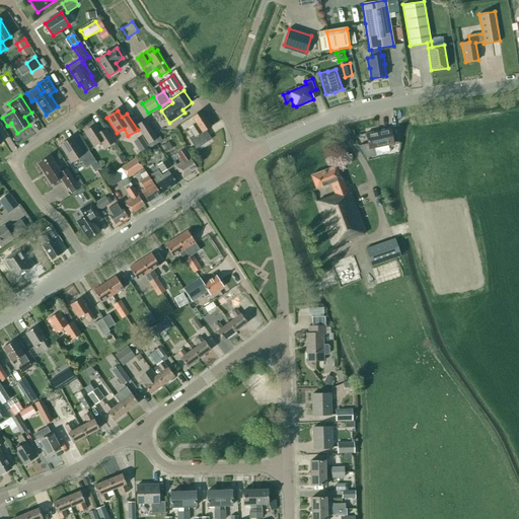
[(190,128),(195,137),(202,133),(211,127),(201,112),(192,118),(196,124),(190,128)]
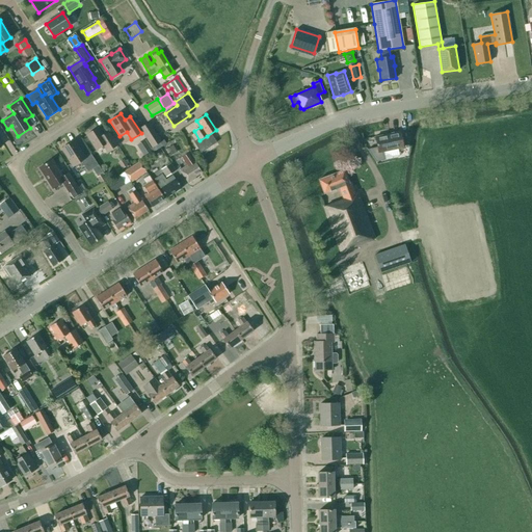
[(184,129),(188,134),(200,126),(196,121),(184,129)]
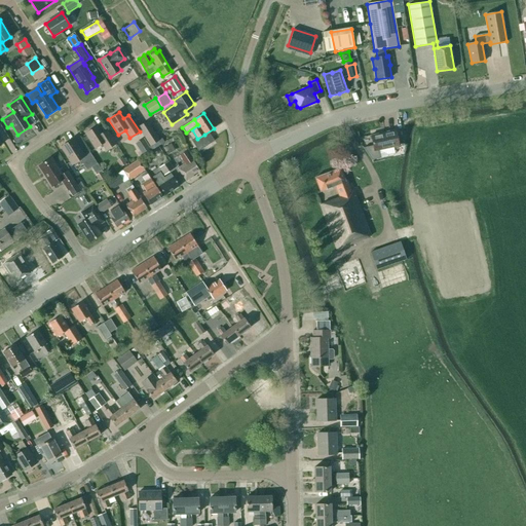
[(138,127),(150,146),(159,140),(147,121),(138,127)]
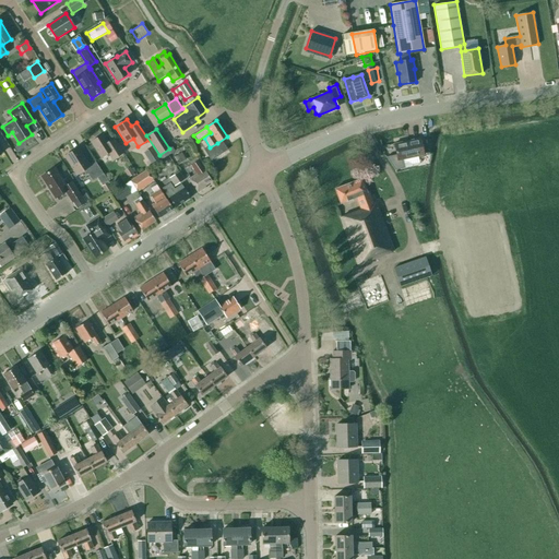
[(108,153),(113,159),(122,153),(113,139),(107,142),(103,134),(91,142),(100,158),(108,153)]
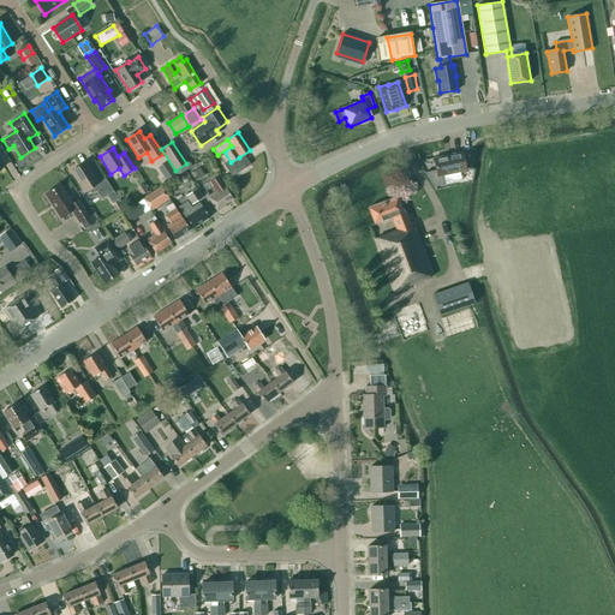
[(463,153),(434,159),(437,177),(466,171),(463,153)]
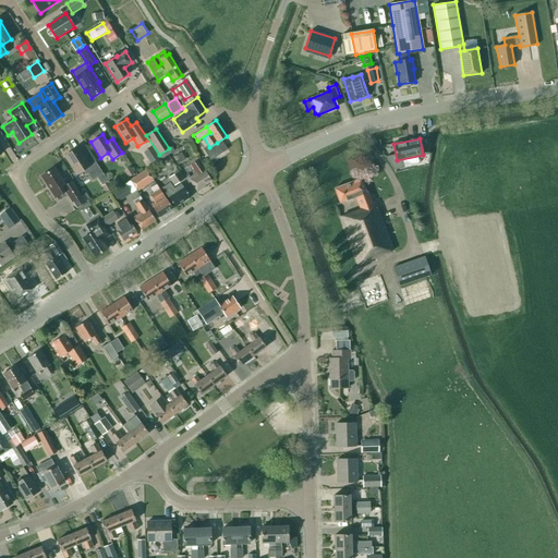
[(210,160),(223,152),(217,143),(209,147),(204,150),(210,160)]
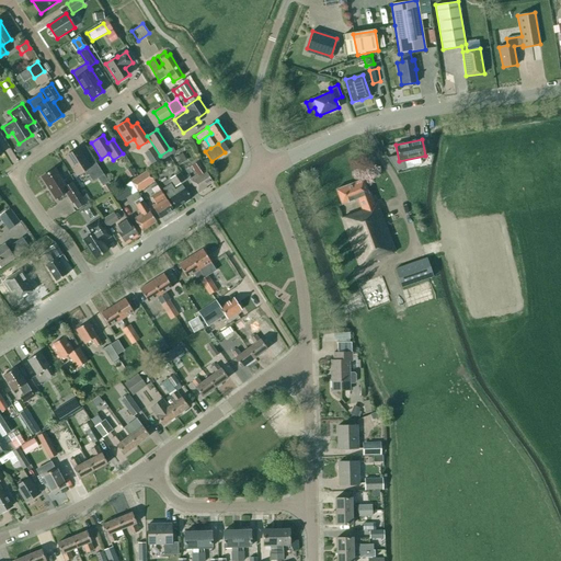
[(160,159),(152,147),(144,153),(151,164),(160,159)]
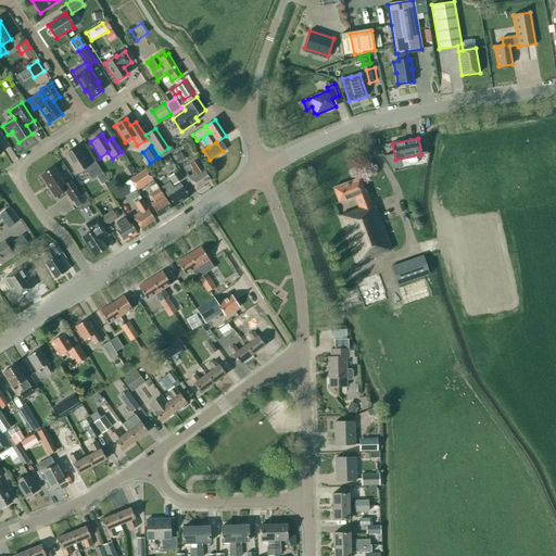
[(85,168),(91,179),(102,173),(93,160),(88,164),(77,147),(64,155),(76,174),(85,168)]
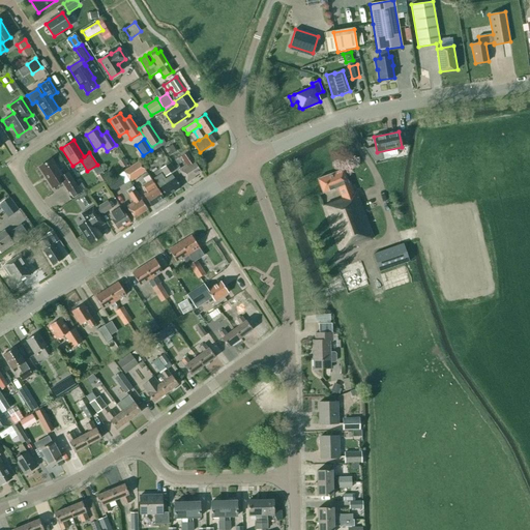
[(169,156),(176,152),(172,145),(165,149),(169,156)]
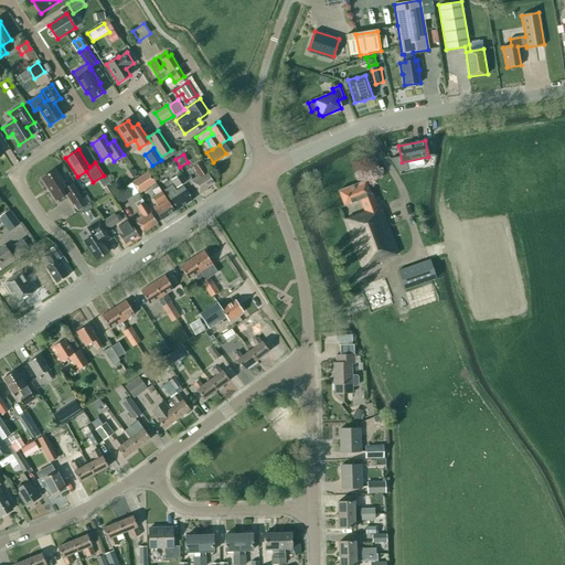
[(191,181),(200,194),(208,189),(206,188),(214,183),(200,162),(193,167),(199,176),(191,181)]
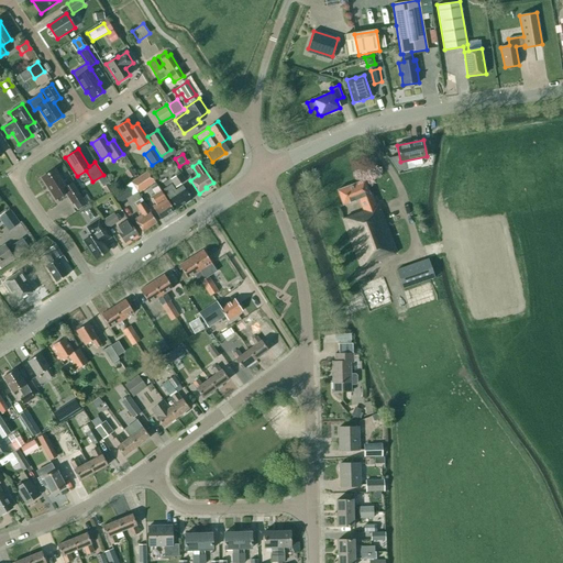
[(129,179),(135,175),(131,168),(124,173),(129,179)]
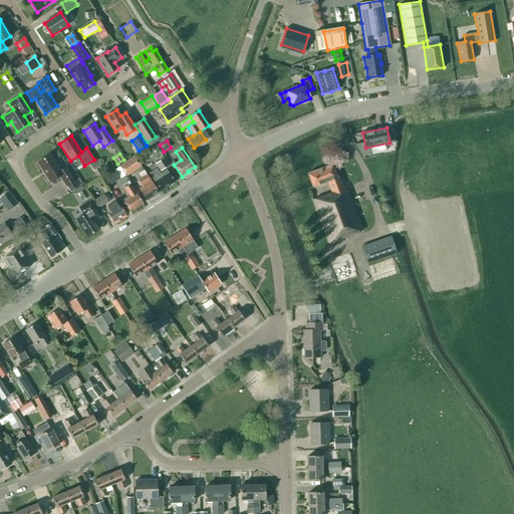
[(78,187),(66,167),(61,171),(50,155),(37,163),(50,183),(60,177),(70,192),(78,187)]
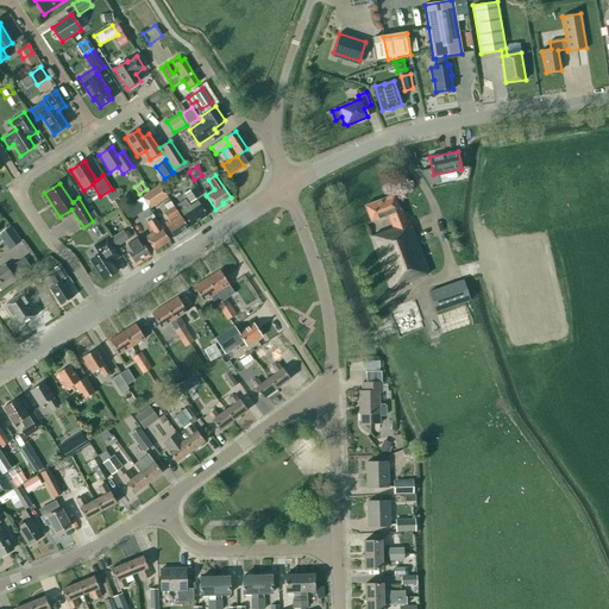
[(143,196),(150,208),(168,198),(159,184),(143,196)]
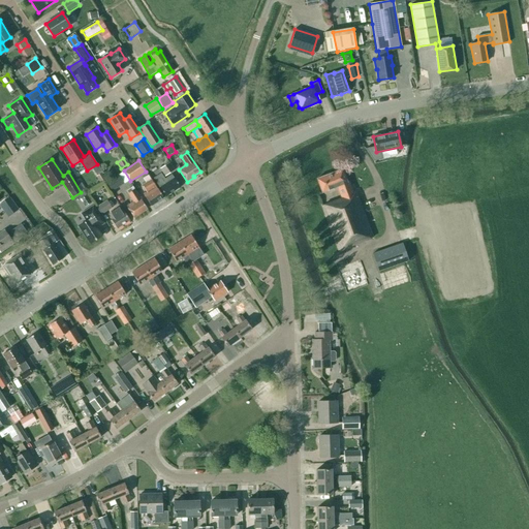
[(175,169),(169,162),(160,168),(165,176),(175,169)]
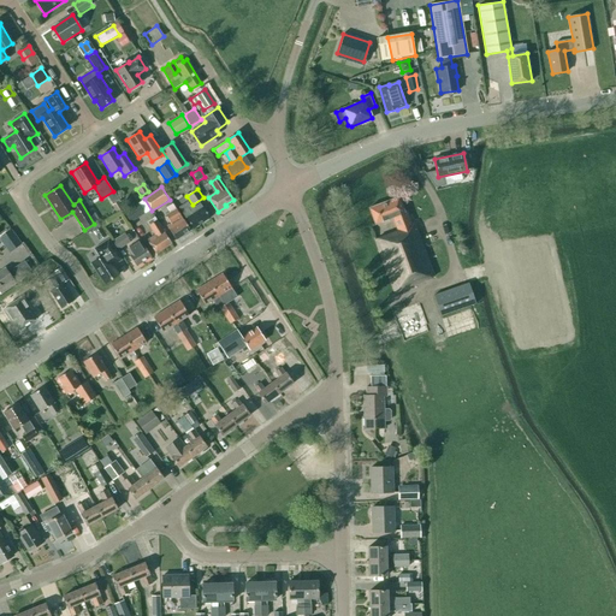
[(398,197),(368,208),(374,224),(392,218),(397,231),(374,240),(394,292),(434,277),(414,224),(410,225),(406,212),(404,212),(398,197)]
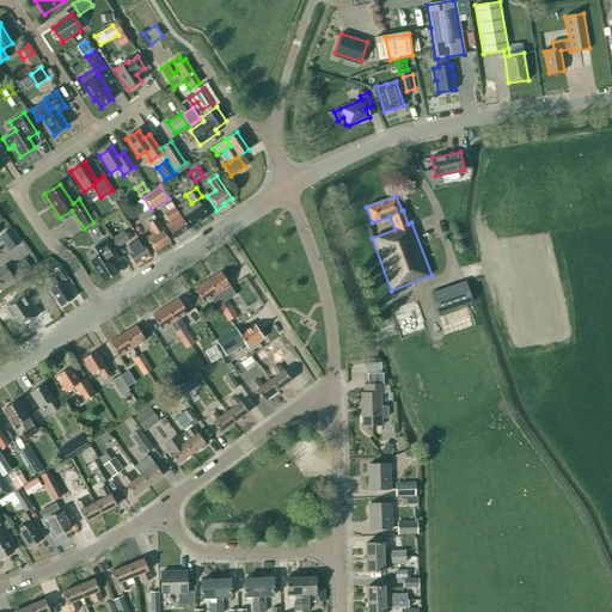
[(199,202),(191,206),(190,207),(185,200),(177,206),(191,227),(208,216),(201,206),(199,202)]
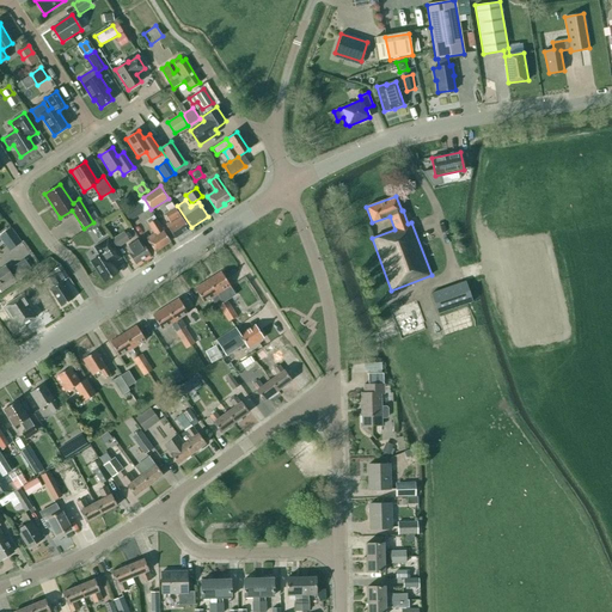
[(138,202),(136,201),(122,210),(129,222),(144,213),(138,202)]
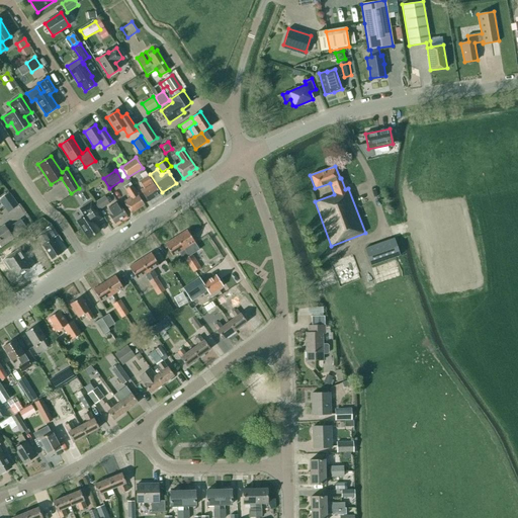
[(139,181),(144,188),(140,190),(148,201),(160,193),(148,175),(142,179),(139,181)]
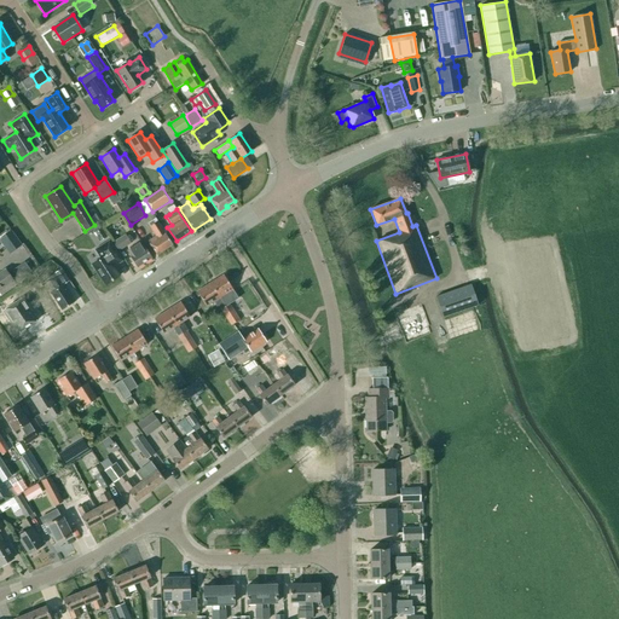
[(172,244),(157,221),(149,226),(156,236),(148,241),(156,254),(172,244)]
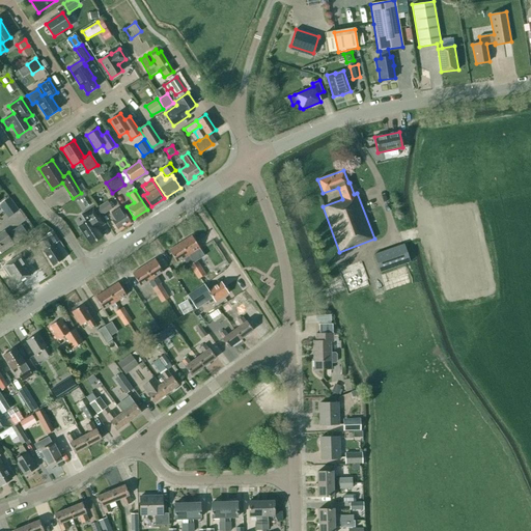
[(91,203),(87,196),(80,200),(85,207),(91,203)]
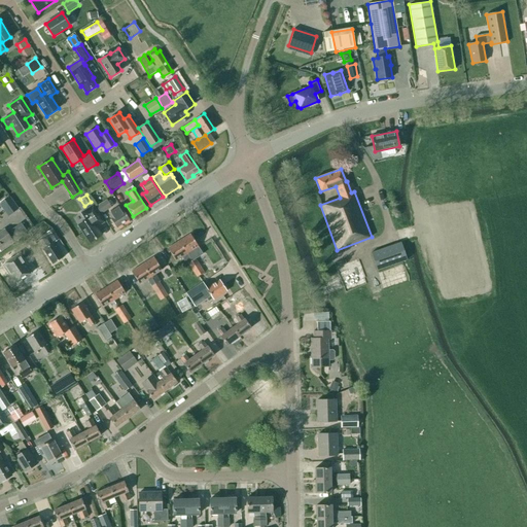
[(9,198),(0,204),(0,205),(7,216),(18,209),(9,198)]
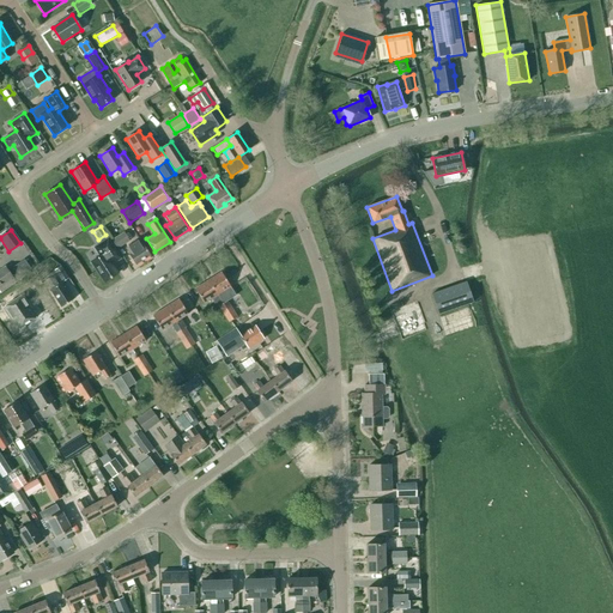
[(111,241),(117,249),(129,241),(123,232),(111,241)]
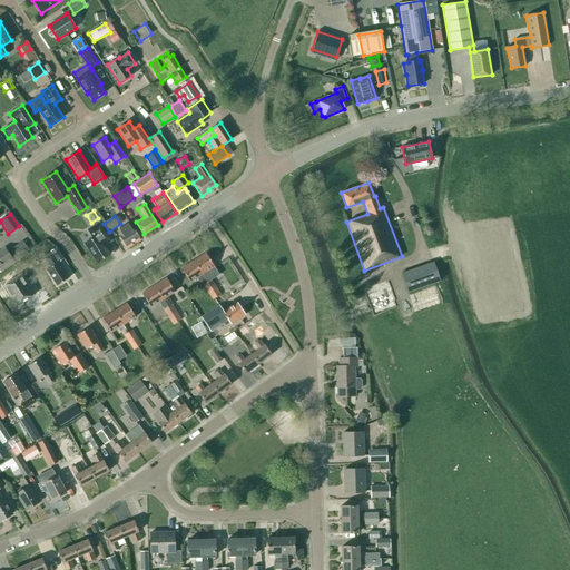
[(85,244),(97,263),(109,254),(104,245),(111,239),(100,222),(86,231),(91,239),(85,244)]
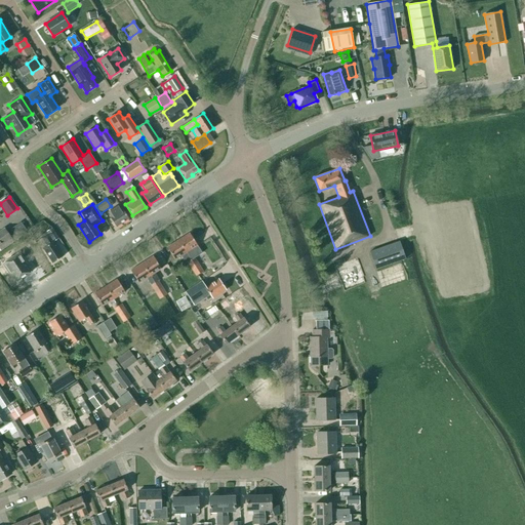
[(111,217),(117,227),(128,218),(119,205),(109,211),(113,216),(111,217)]
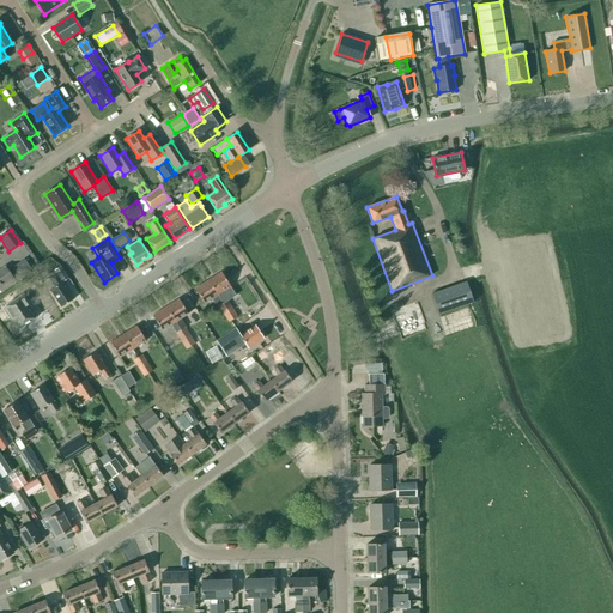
[(12,268),(7,271),(5,267),(0,269),(0,291),(0,292),(31,269),(25,261),(13,269),(12,268)]
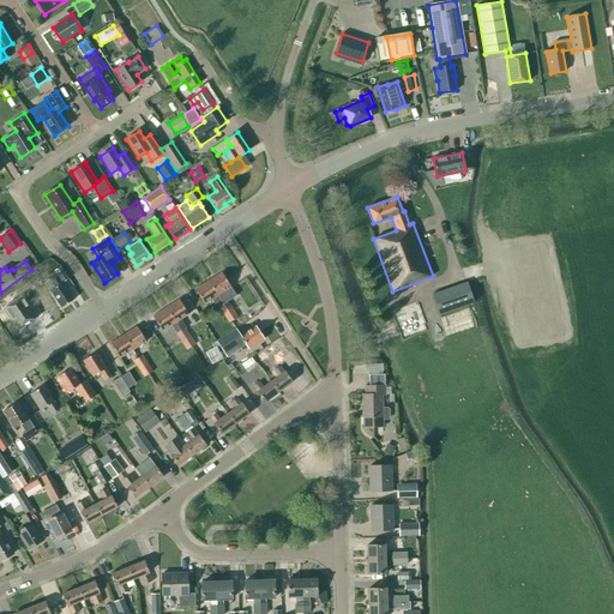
[(62,283),(70,278),(61,266),(54,271),(48,275),(52,281),(50,281),(55,288),(50,290),(61,308),(73,300),(62,283)]
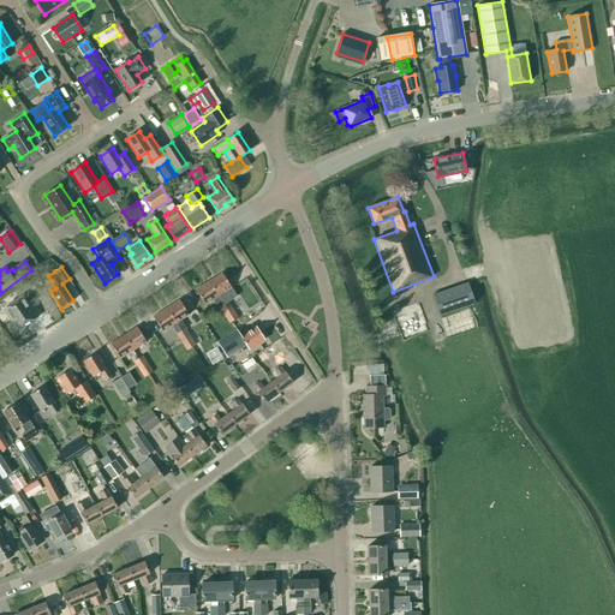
[(218,297),(224,305),(227,302),(236,297),(231,288),(221,273),(208,281),(218,297)]
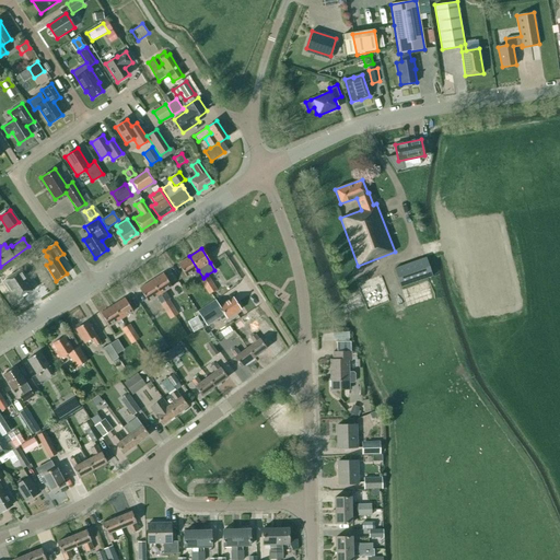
[(203,278),(198,270),(189,256),(178,264),(187,277),(194,273),(198,280),(200,279),(203,278)]
